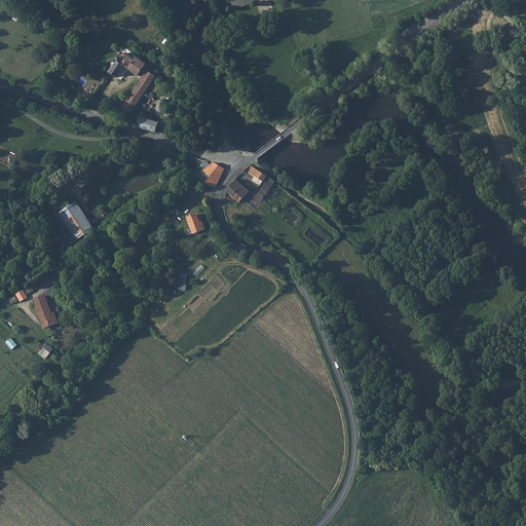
[(145,59),(125,44),(117,52),(116,51),(114,51),(113,52),(112,54),(113,57),(114,58),(113,60),(111,59),(109,62),(110,64),(109,67),(116,72),(124,60),(138,69),(145,59)]
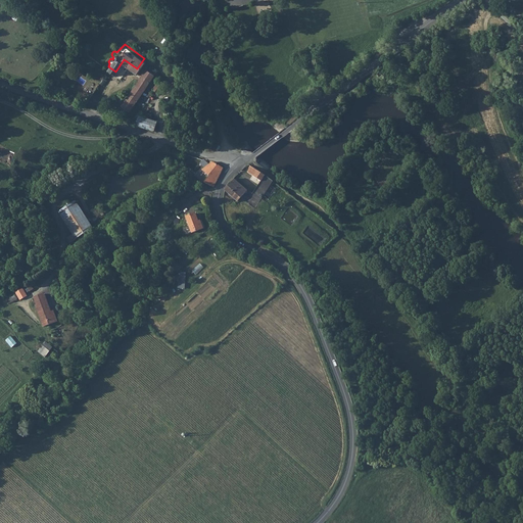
[(156,67),(150,63),(147,67),(146,66),(127,98),(122,105),(125,107),(124,109),(127,111),(128,110),(129,109),(130,110),(156,67)]
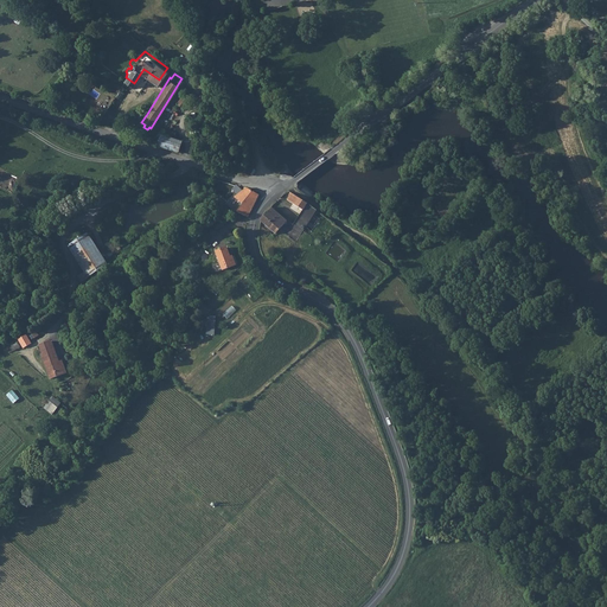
[(127,93),(119,88),(114,95),(122,101),(127,93)]
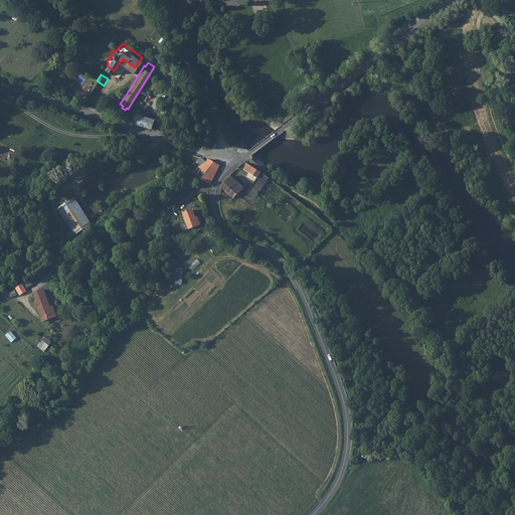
[(157,92),(163,84),(157,80),(151,88),(157,92)]
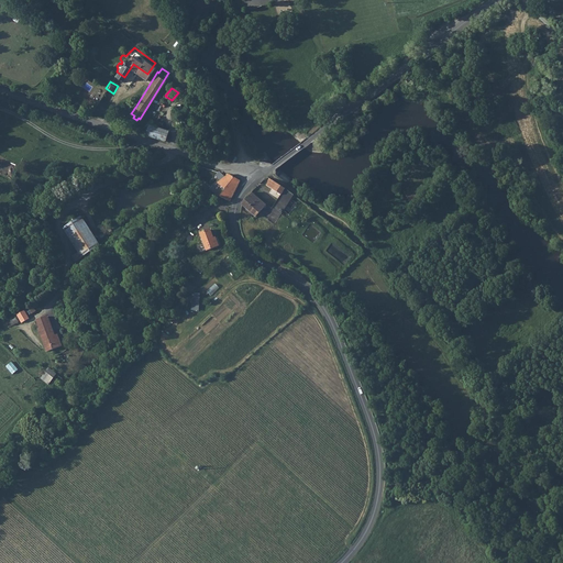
[(124,110),(125,111),(131,113),(136,106),(130,101),(124,110)]
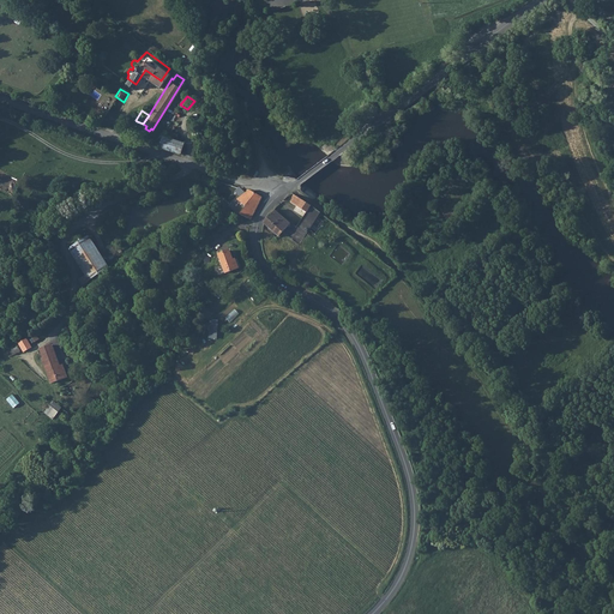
[(137,131),(143,124),(137,121),(132,128),(137,131)]
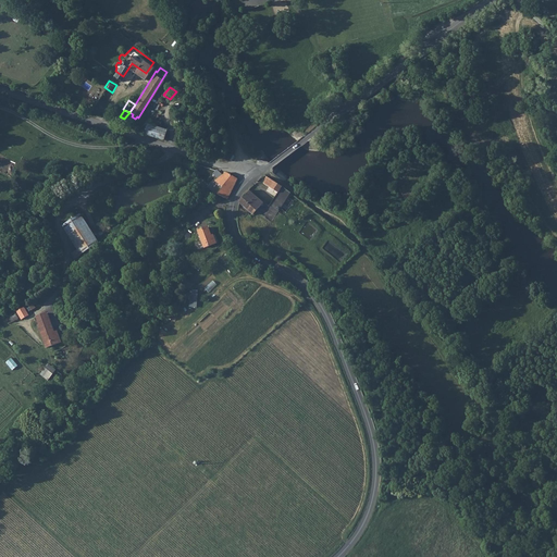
[(150,125),(147,135),(168,140),(170,131),(150,125)]
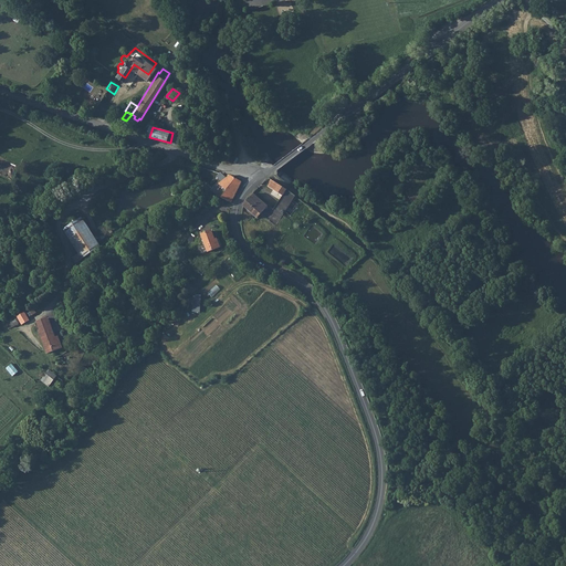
[(230,176),(219,185),(227,190),(222,198),(231,202),(242,181),(230,176)]
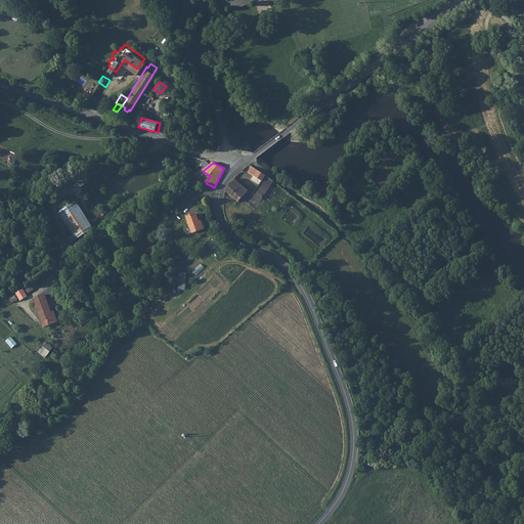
[(262,182),(268,177),(252,167),(249,173),(262,182)]
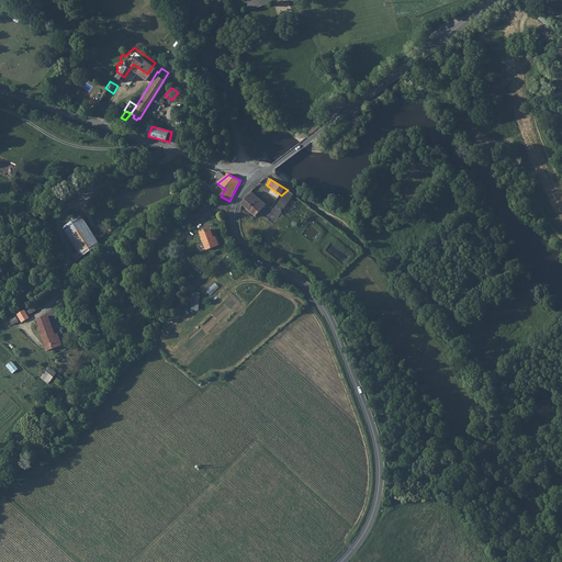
[(250,192),(247,197),(248,198),(242,204),(256,216),(260,212),(273,224),(294,194),(288,190),(281,195),(271,210),(250,192)]
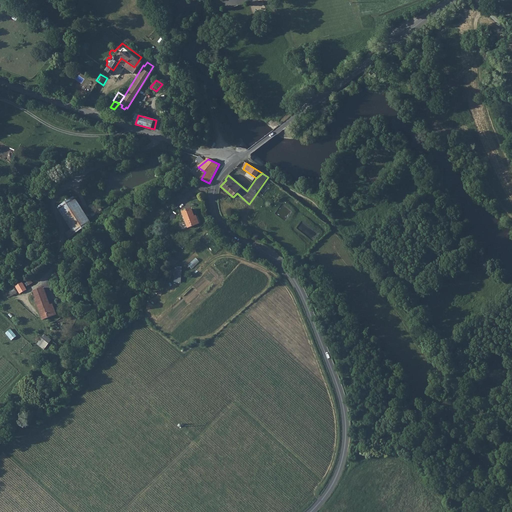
[(57,206),(73,233),(89,223),(73,197),(57,206)]
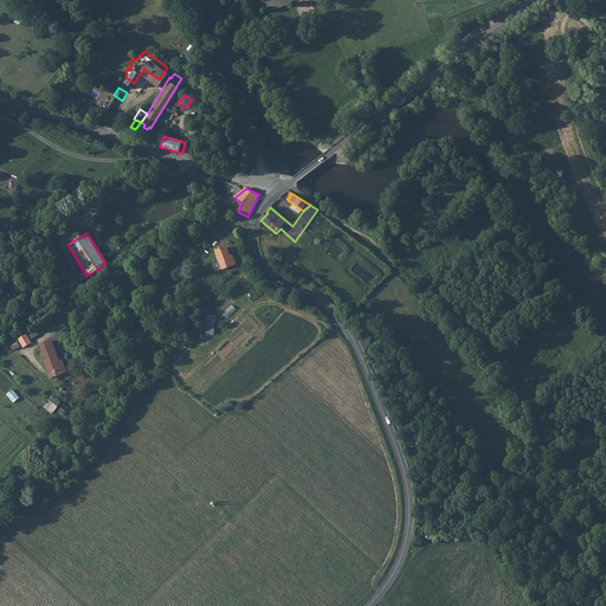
[(226,249),(217,252),(224,269),(236,265),(233,258),(230,259),(226,249)]
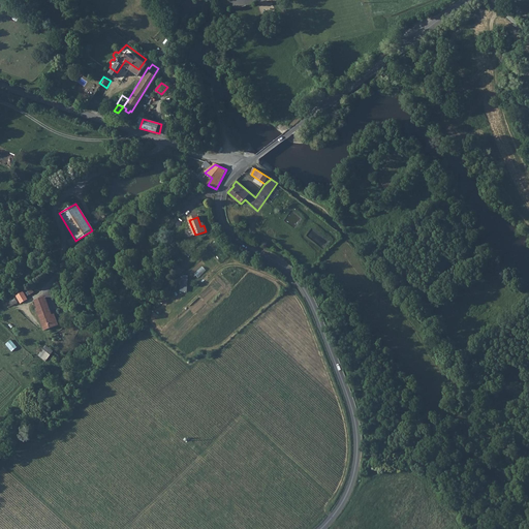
[(17,297),(22,304),(28,301),(24,292),(17,297)]
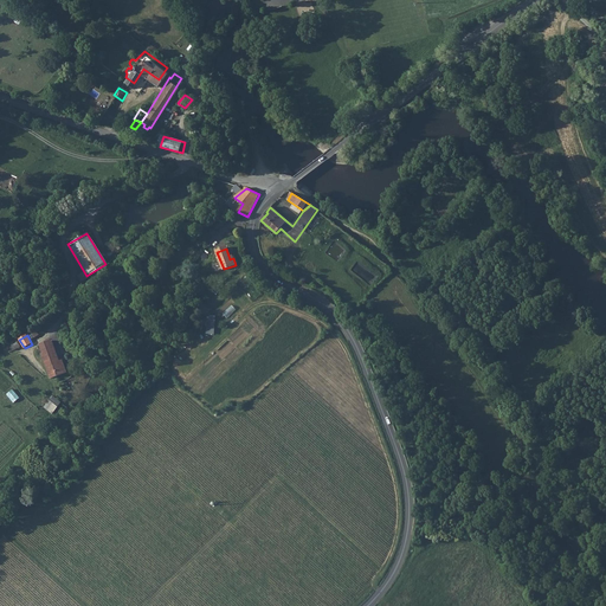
[(45,354),(43,355),(51,379),(68,373),(64,365),(62,366),(53,342),(42,346),(45,354)]
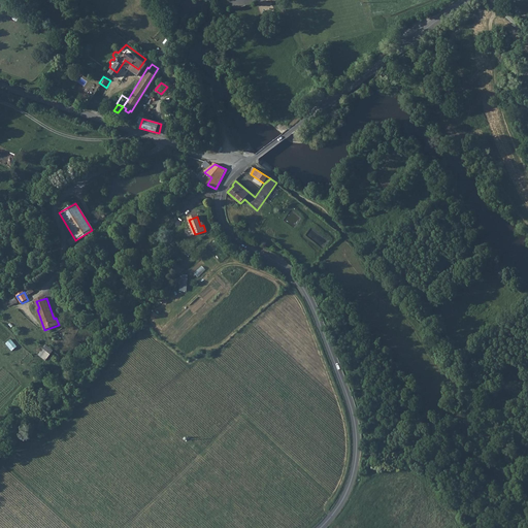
[(39,338),(43,334),(39,329),(34,333),(39,338)]
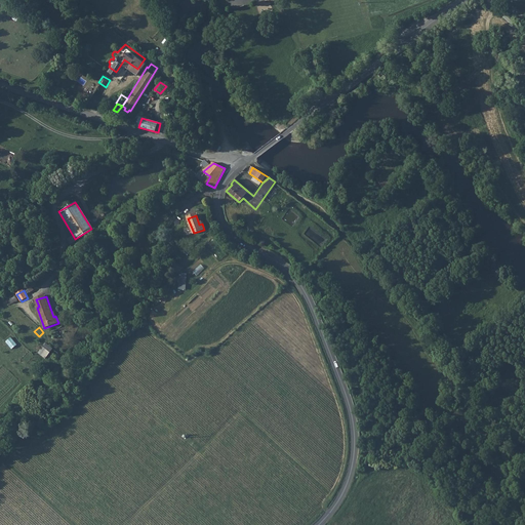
[(13,349),(18,345),(12,337),(7,341),(13,349)]
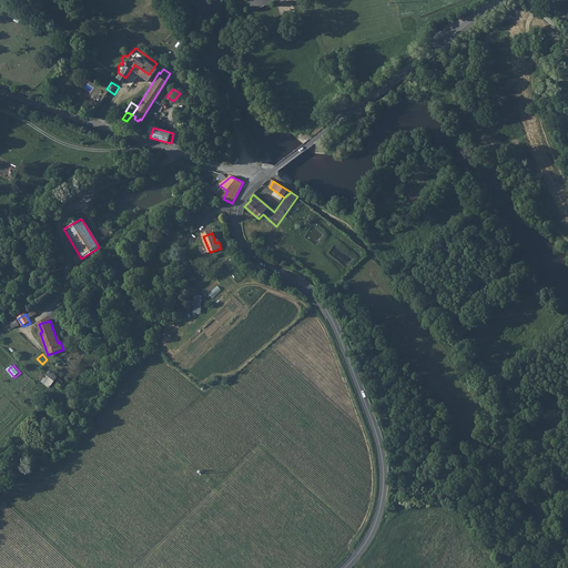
[(57,377),(50,372),(47,376),(54,382),(57,377)]
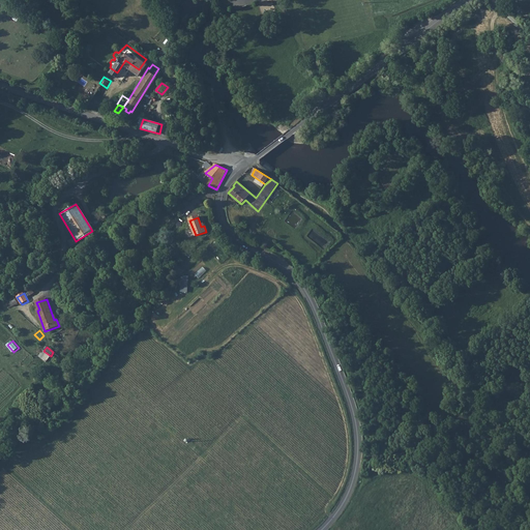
[(9,403),(0,392),(0,406),(3,409),(9,403)]
